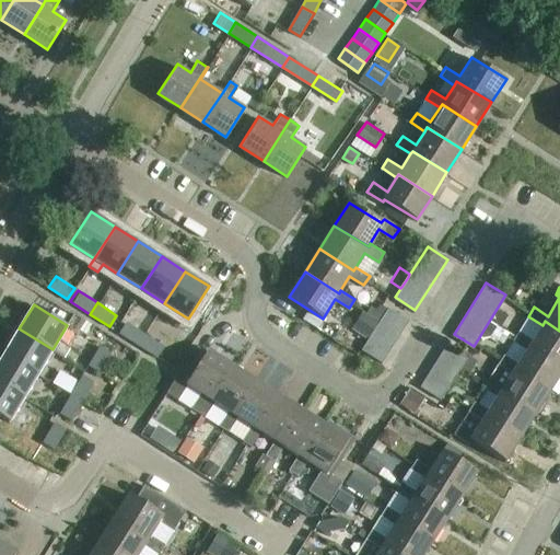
[(409,320),(388,307),(362,348),(382,360),(409,320)]
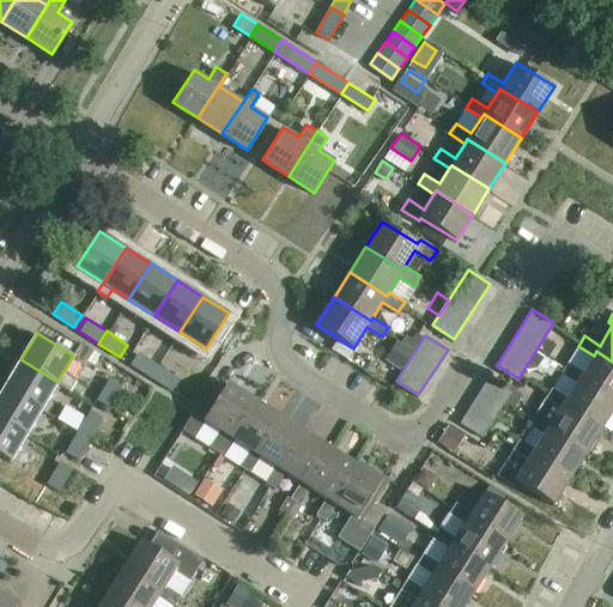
[(546,337),(536,350),(547,356),(556,343),(546,337)]
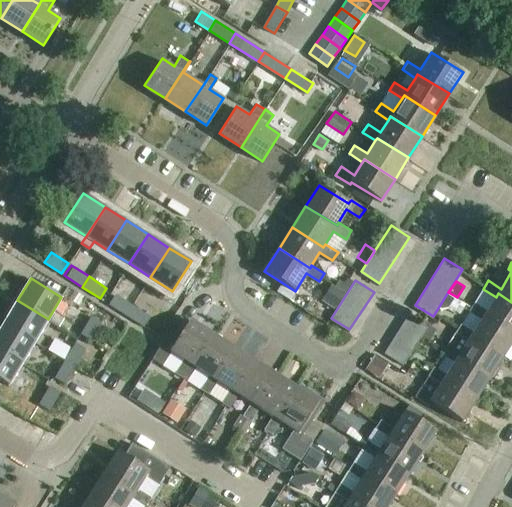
[(320,284),(293,323),(312,336),(339,297),(320,284)]
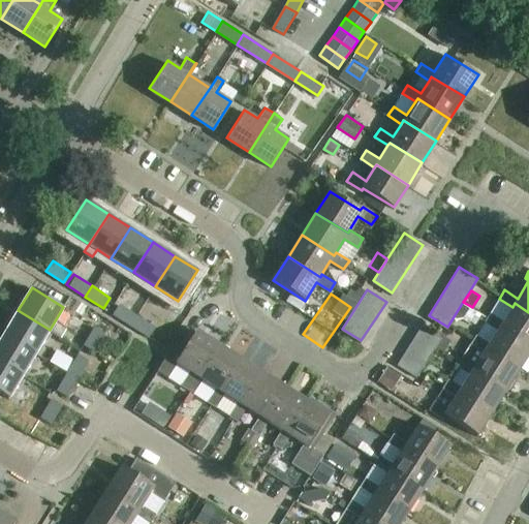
[(129,325),(136,314),(117,302),(111,312),(129,325)]
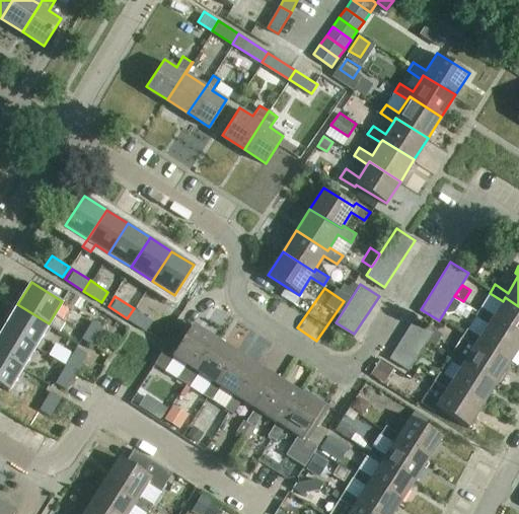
[(454,296),(446,308),(459,316),(467,304),(463,301),(454,296)]
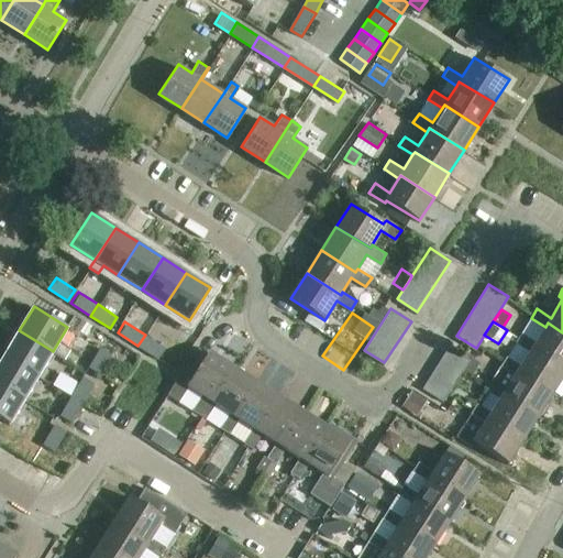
[(562,365),(562,332),(548,323),(545,327),(537,341),(522,331),(516,341),(530,351),(532,347),(562,365)]
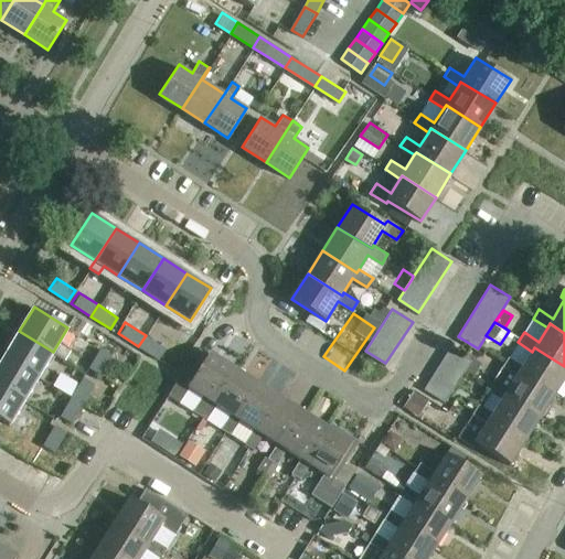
[(39,375),(53,352),(19,331),(4,355),(39,375)]
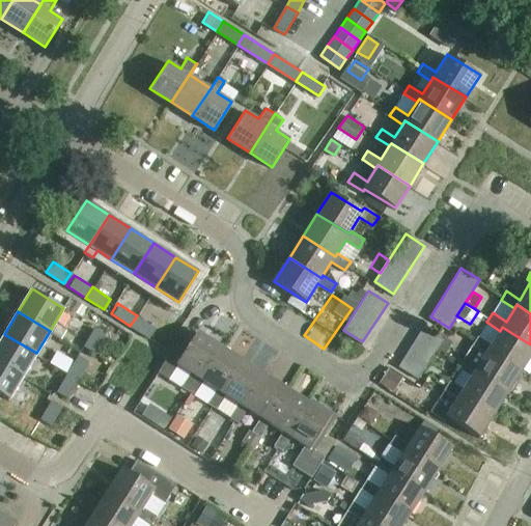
[(130,326),(148,337),(155,327),(137,315),(130,326)]
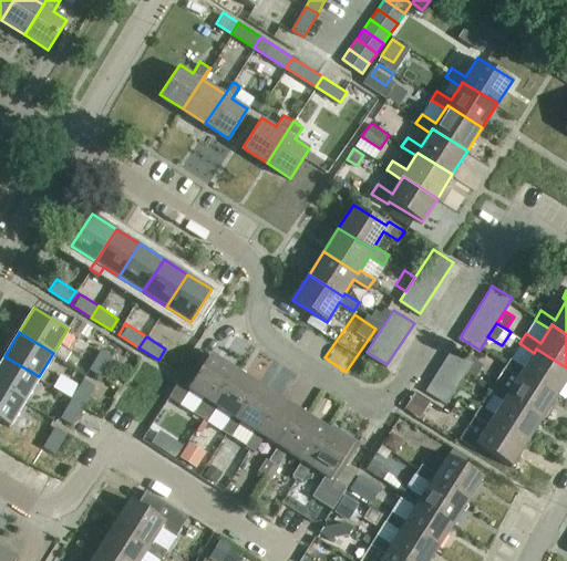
[(473,360),(453,346),(426,388),(447,401),(473,360)]
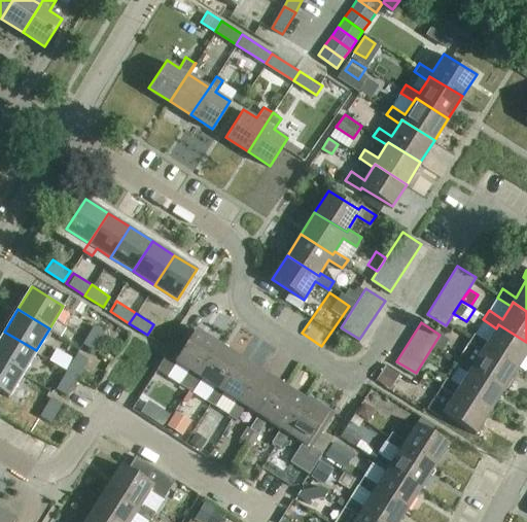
[(95,348),(105,331),(95,324),(84,342),(95,348)]
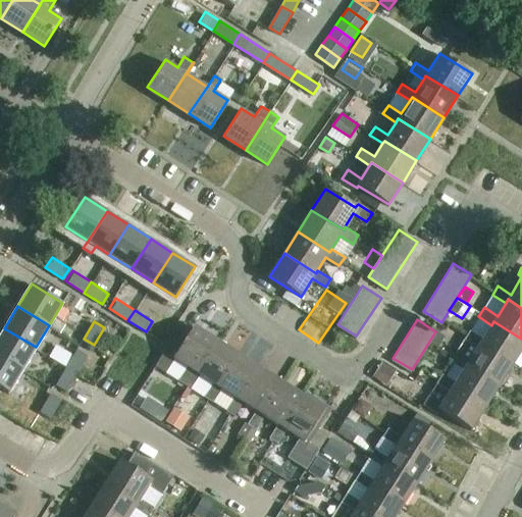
[(513,364),(521,348),(521,339),(493,321),(491,325),(483,338),(470,329),(464,339),(477,347),(480,343),(513,364)]
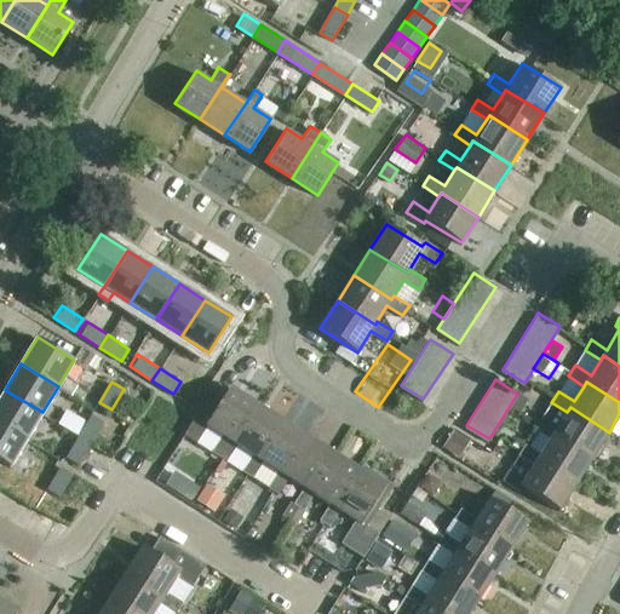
[(18,458),(35,468),(81,394),(67,385),(49,415),(45,414),(18,458)]
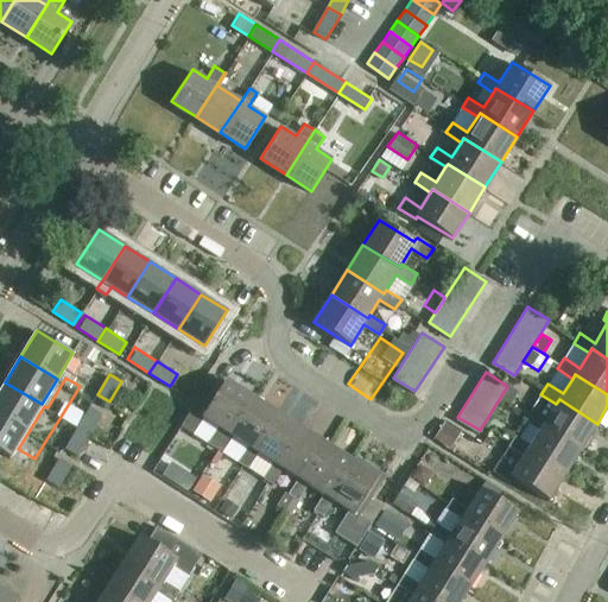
[(228,432),(251,395),(226,379),(217,392),(213,399),(210,404),(200,397),(198,395),(191,406),(190,409),(188,413),(181,424),(192,431),(202,417),(202,416),(206,418),(213,423),(217,426),(214,431),(208,442),(202,438),(194,451),(208,460),(215,447),(217,448),(222,451),(232,435),(233,435),(228,432)]
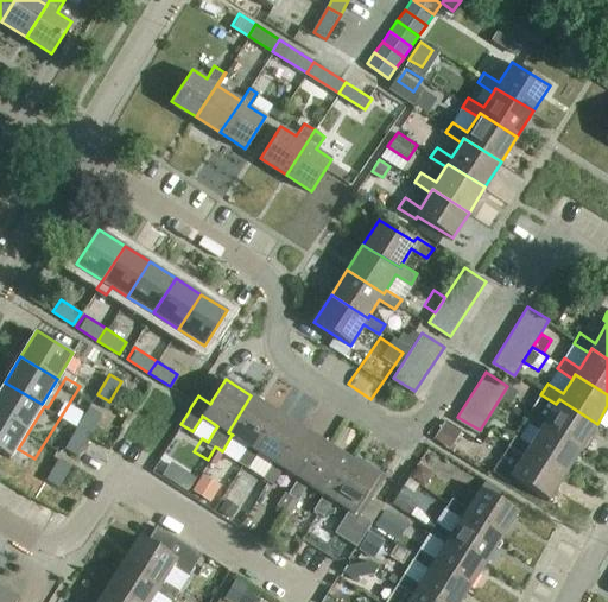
[(0,414),(26,430),(42,404),(5,382),(0,391),(0,414)]
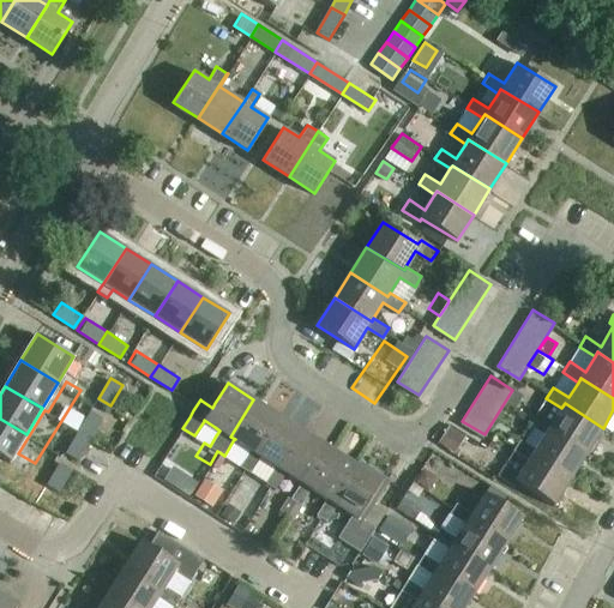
[(516,405),(523,393),(515,389),(507,399),(516,405)]
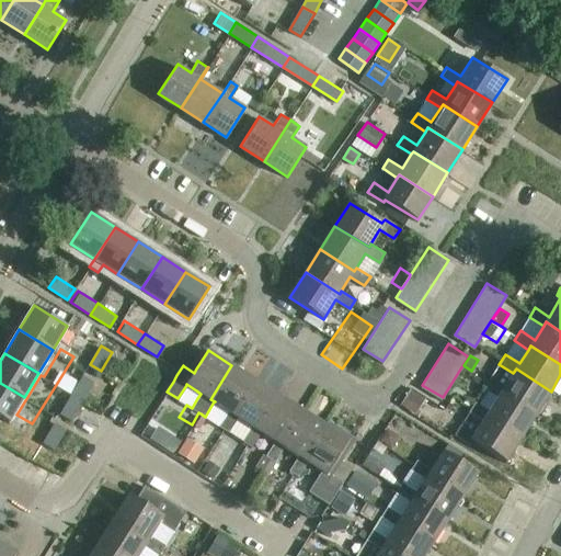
[(536,415),(551,392),(516,369),(513,373),(499,364),(484,386),(499,396),(501,392),(536,415)]
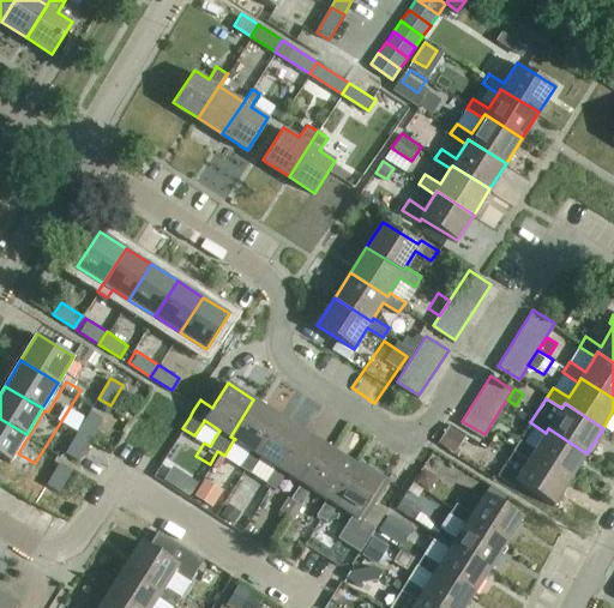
[(256,451),(278,415),(253,399),(230,437),(235,439),(234,439),(251,450),(240,465),(251,471),(260,456),(256,451)]
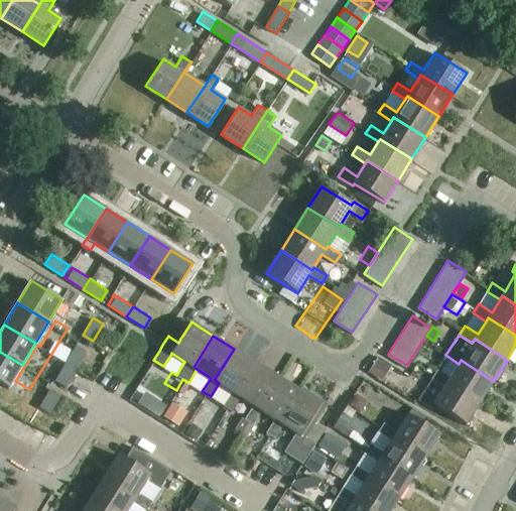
[(66,362),(77,368),(87,351),(77,344),(66,362)]
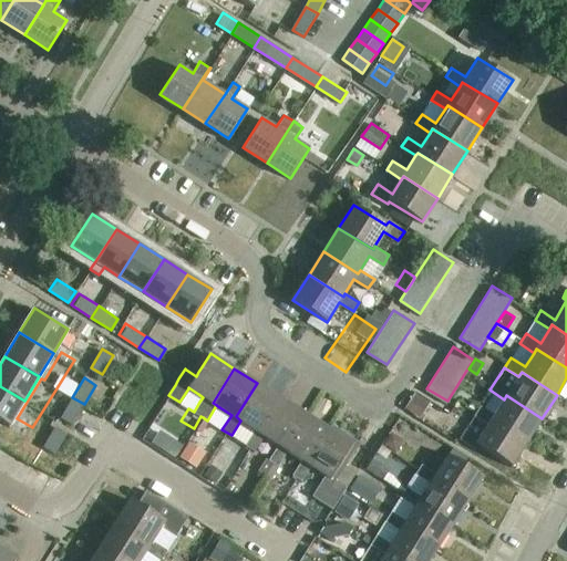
[(259,432),(280,397),(257,383),(236,416),(240,421),(255,429),(245,444),(255,450),(264,435),(259,432)]
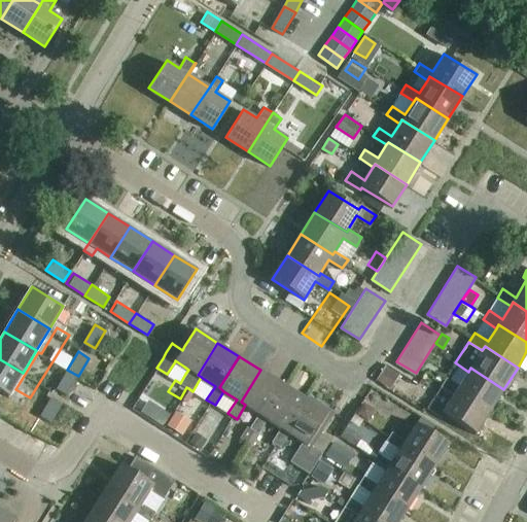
[(0,390),(8,395),(23,373),(0,359),(0,390)]
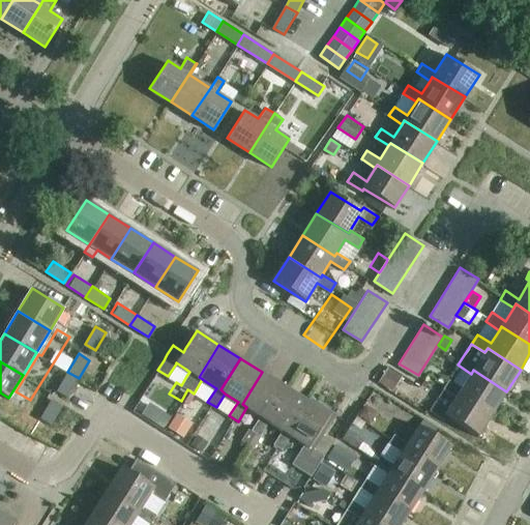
[(388,366),(379,381),(392,389),(402,375),(388,366)]
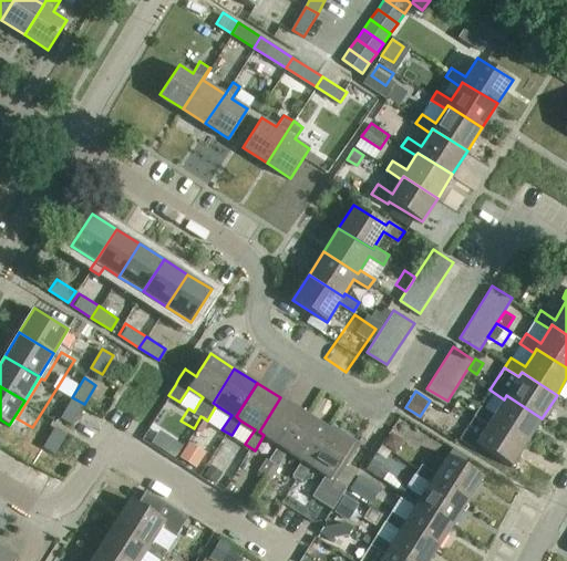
[(527,442),(542,418),(506,395),(504,400),(495,414),(481,404),(474,414),(488,423),(492,418),(527,442)]
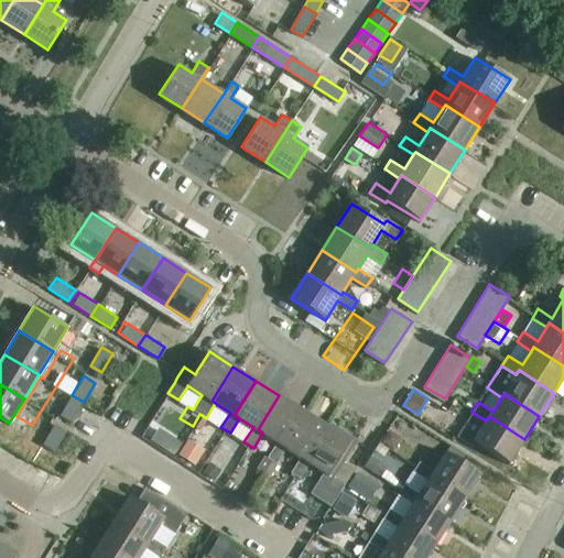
[(73,422),(84,402),(72,395),(61,414),(73,422)]
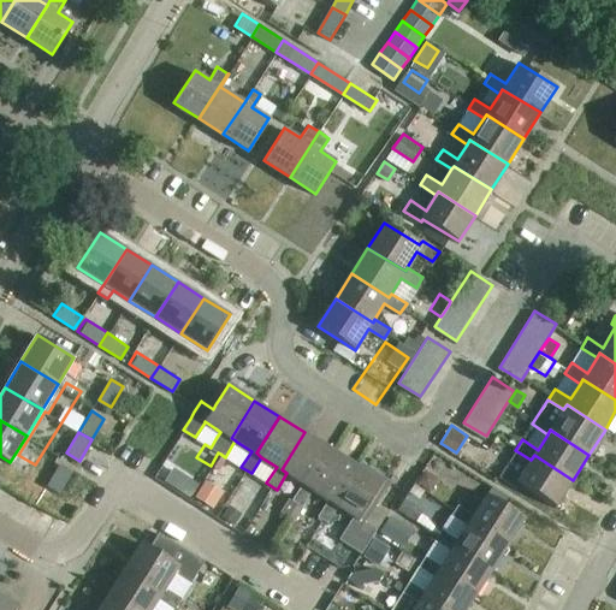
[(307,486),(331,449),(304,432),(282,469),(286,473),(302,484),(292,499),(295,501),(302,505),(313,489),(307,486)]
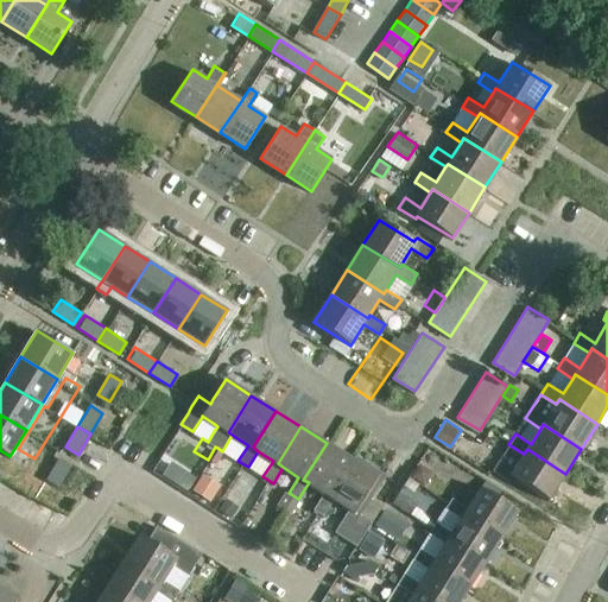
[(329,495),(353,460),(327,443),(303,480),(309,482),(323,492),(314,508),(323,514),(334,499),(329,495)]
